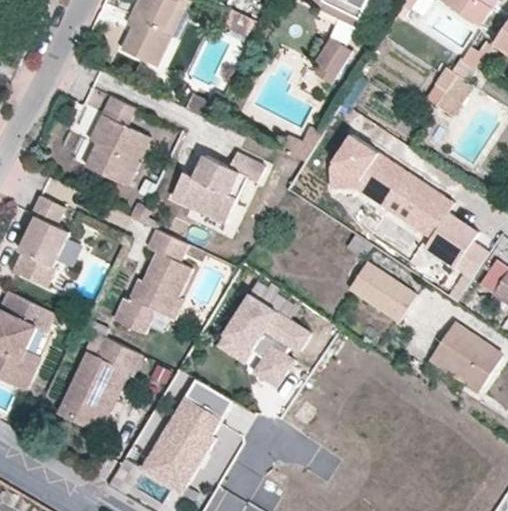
[(137,0),(132,11),(139,14),(133,26),(121,48),(157,66),(185,5),(187,6),(189,0),(137,0)]
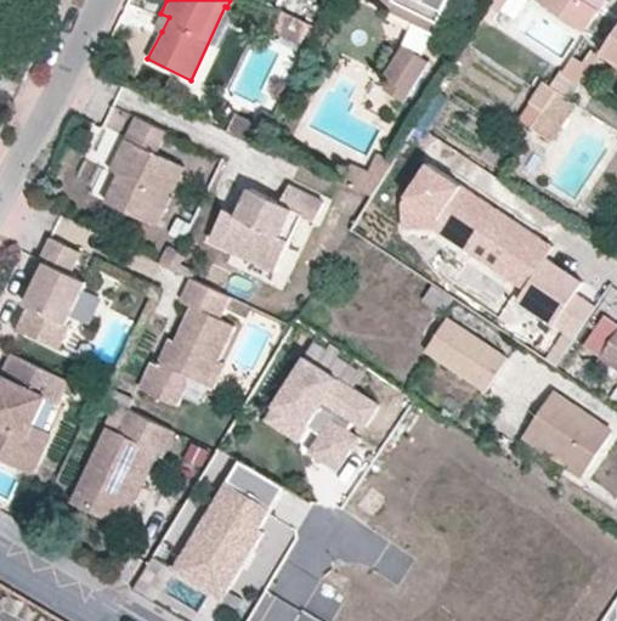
[(385,10),(430,32),(446,0),(375,0),(386,6),(385,10)]
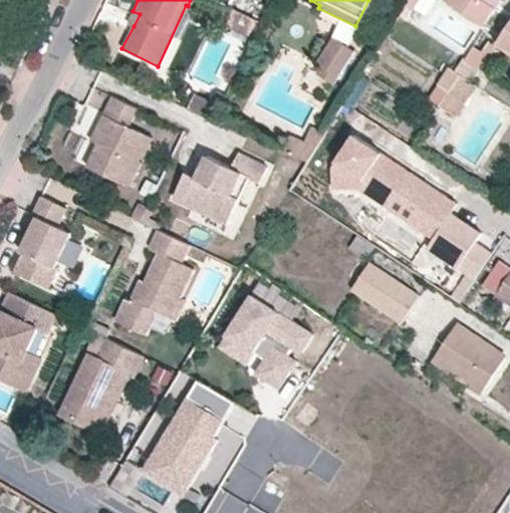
[(442,0),(442,1),(478,25),(493,1),(491,0),(442,0)]
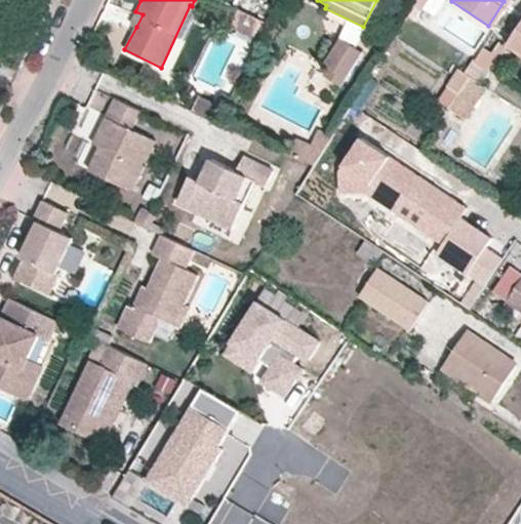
[(417,10),(411,6),(404,16),(411,21),(417,10)]
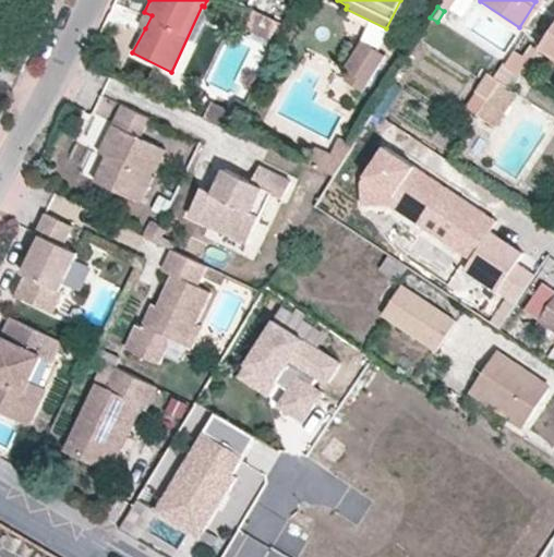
[(152,15),(144,12),(137,25),(145,28),(152,15)]
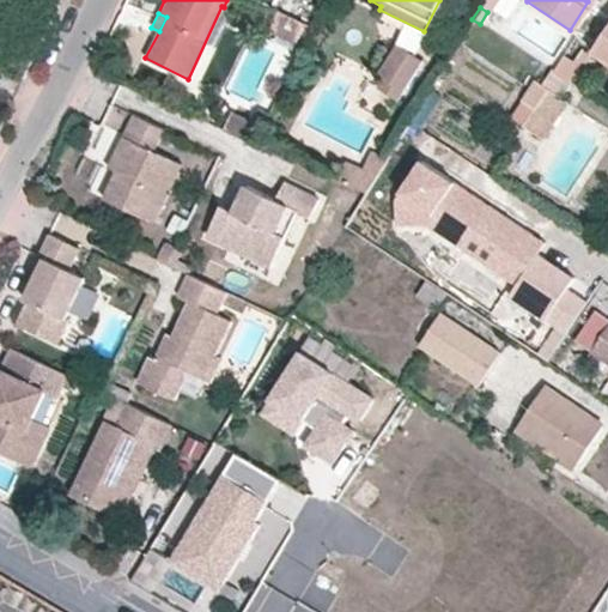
[(607,24),(589,53),(607,65),(607,24)]
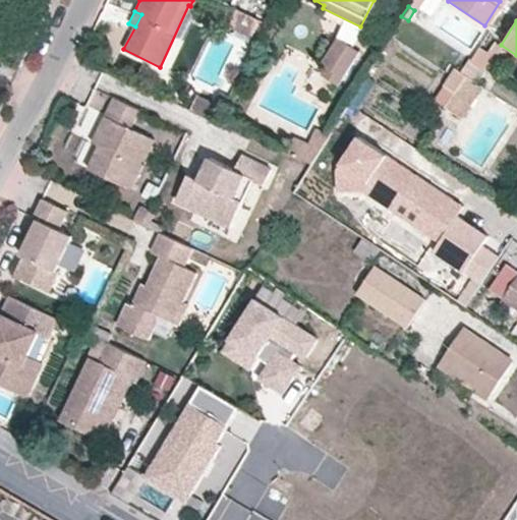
[(324,67),(341,78),(357,52),(336,37),(319,63),(324,67)]
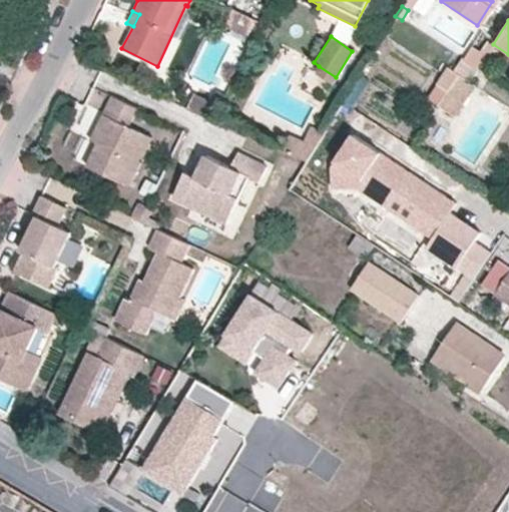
[(331,84),(336,77),(319,66),(314,73),(331,84)]
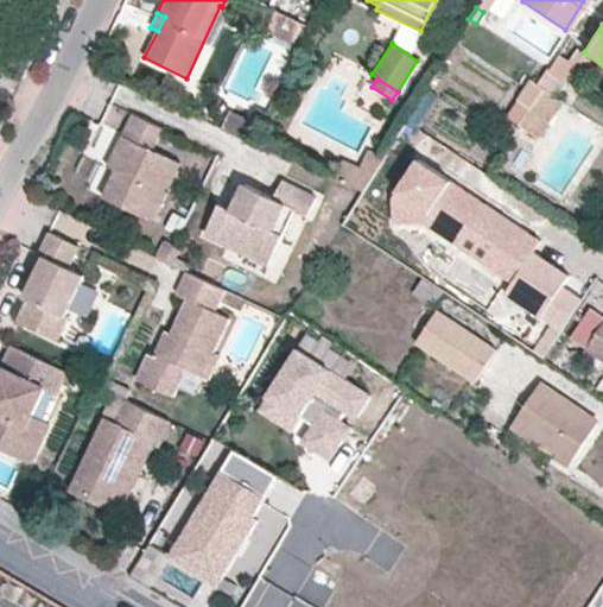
[(537,78),(533,83),(540,88),(544,83),(537,78)]
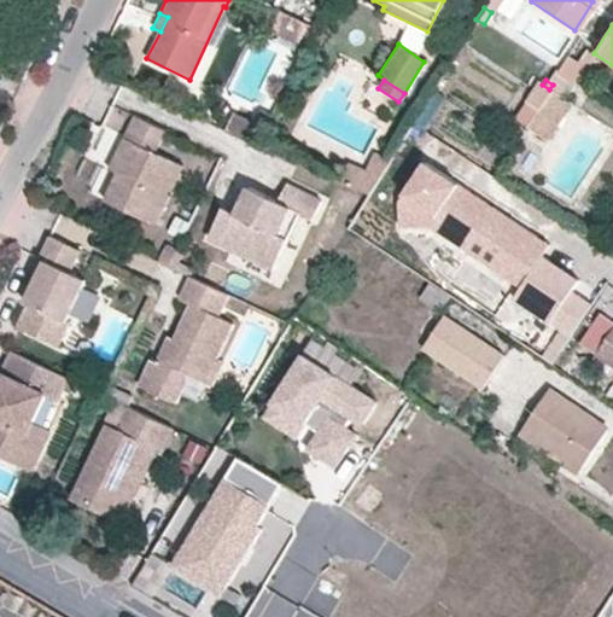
[(535,111),(549,89),(542,85),(537,82),(524,103),(535,111)]
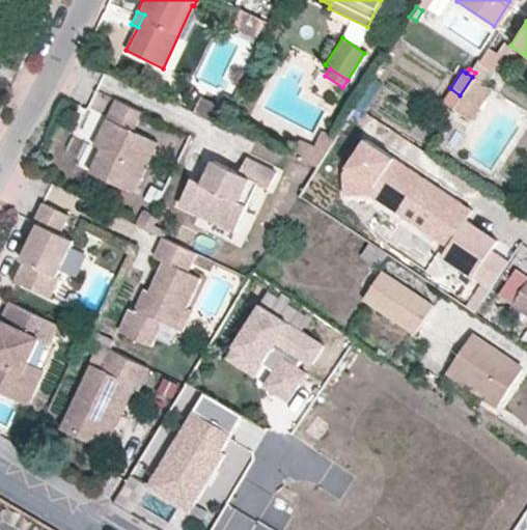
[(487,80),(475,73),(472,77),(483,85),(487,80)]
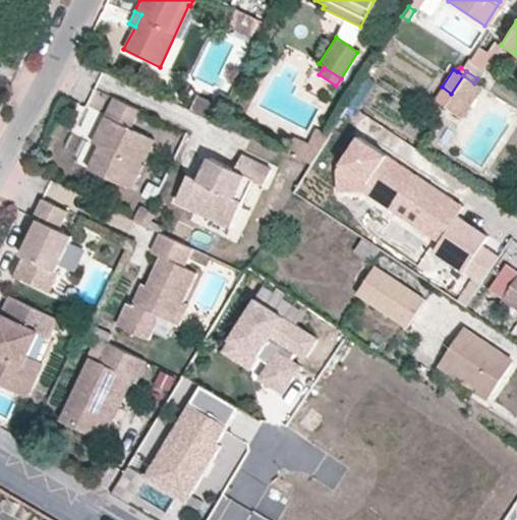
[(474,83),(463,75),(451,94),(466,104),(478,85),(474,83)]
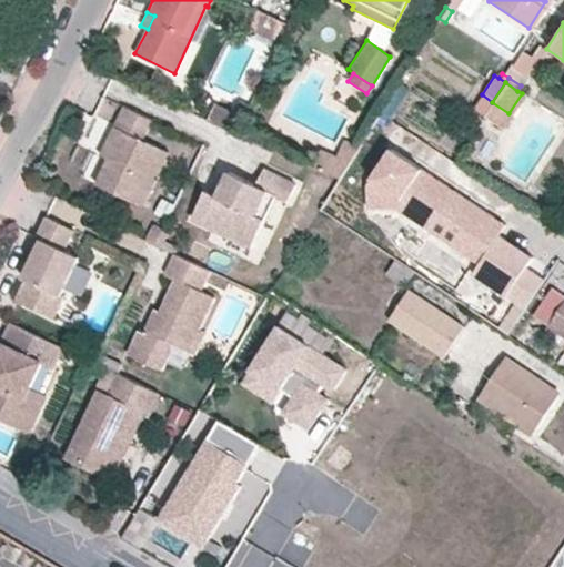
[(509,113),(492,102),(482,118),(499,129),(509,113)]
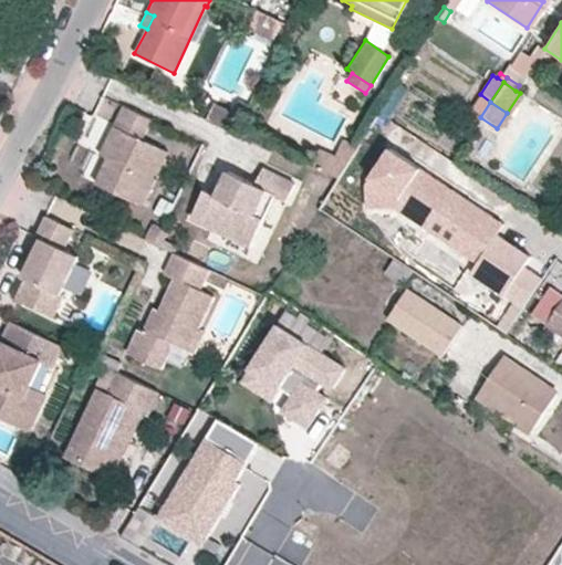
[(148,118),(121,106),(105,140),(113,145),(105,158),(94,182),(139,205),(165,150),(139,138),(148,118)]
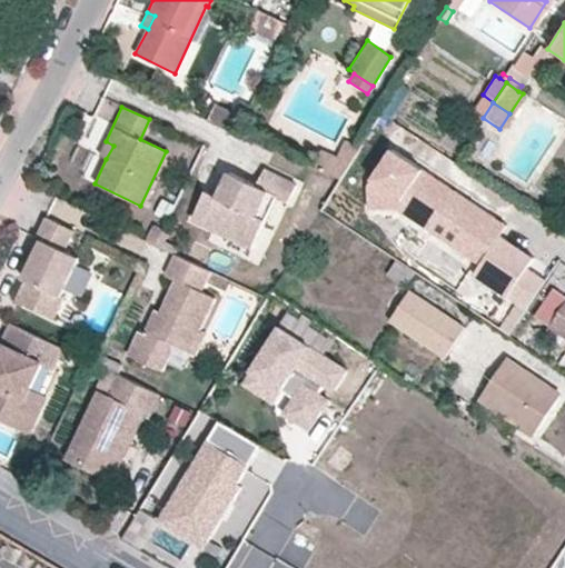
[(237,130),(243,118),(231,112),(226,125),(237,130)]
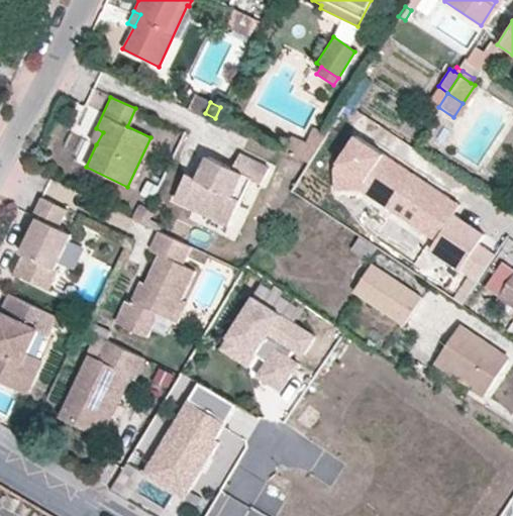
[(290,135),(283,152),(307,163),(325,133),(311,127),(304,141),(290,135)]
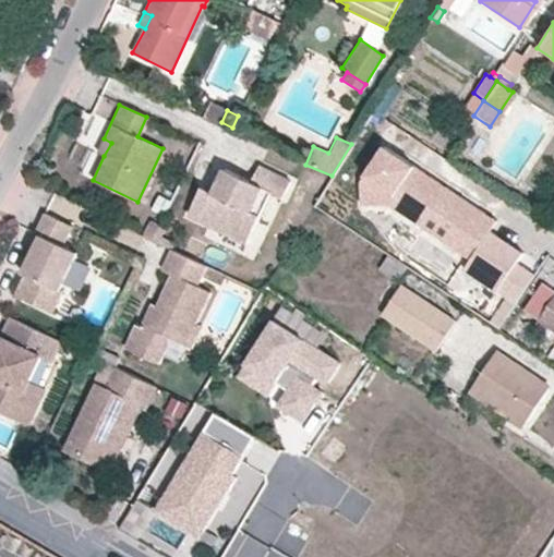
[(111,143),(104,138),(96,152),(104,156),(111,143)]
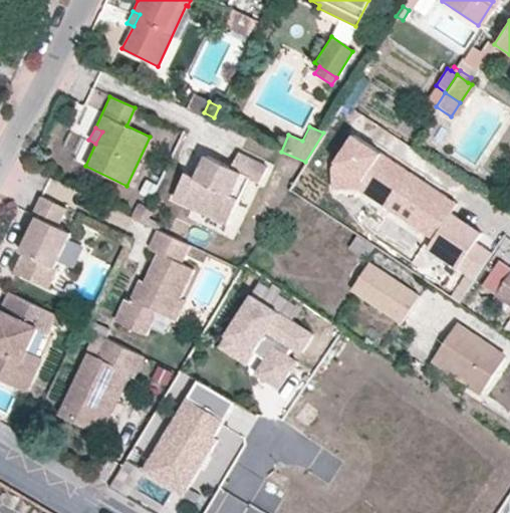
[(67,132),(62,148),(78,152),(82,137),(67,132)]
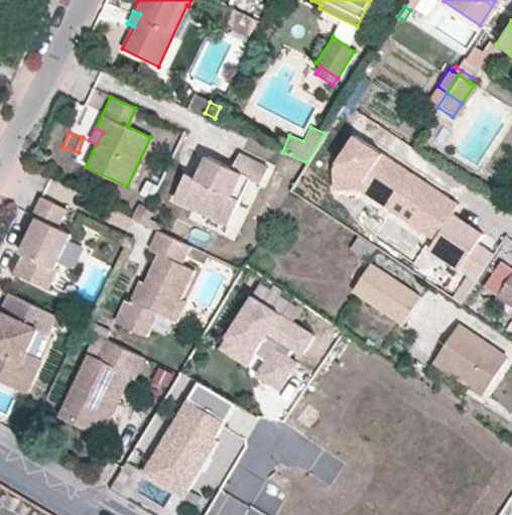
[(473,281),(491,254),(475,243),(481,234),(451,213),(438,206),(445,197),(354,134),(332,167),(331,188),(356,188),(387,210),(396,196),(417,210),(408,224),(432,240),(425,249),(467,277),(473,281)]
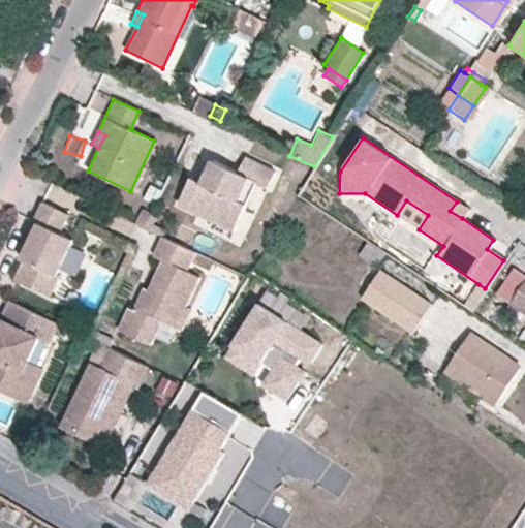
[(210,164),(206,176),(201,186),(194,183),(189,181),(179,208),(236,231),(247,206),(237,202),(247,180),(255,184),(268,188),(275,172),(243,159),(237,175),(210,164)]
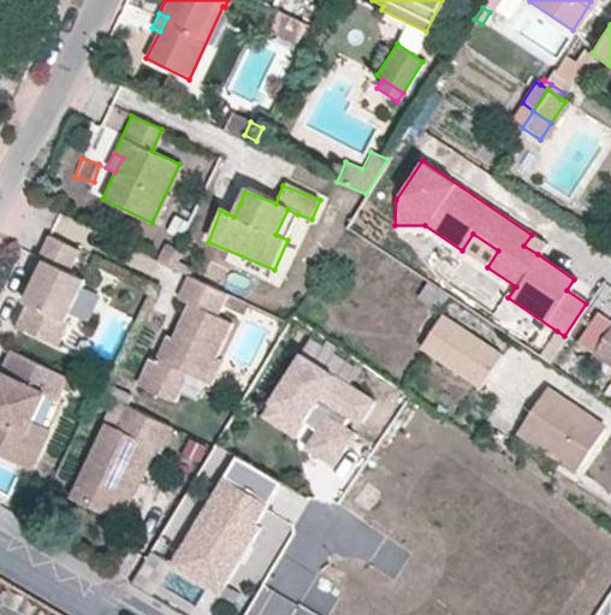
[(233,217),(239,205),(230,202),(226,213),(233,217)]
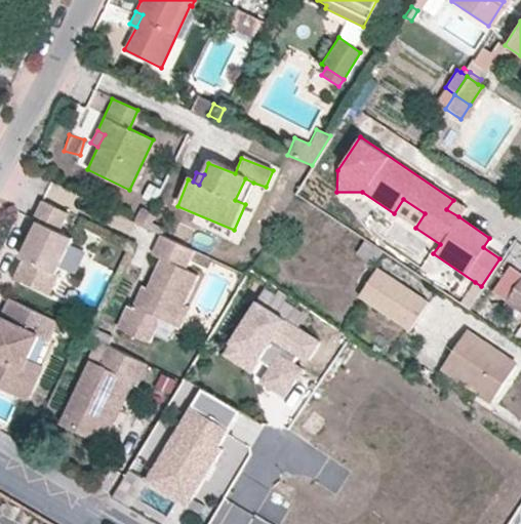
[(245,204),(253,183),(245,178),(235,200),(245,204)]
